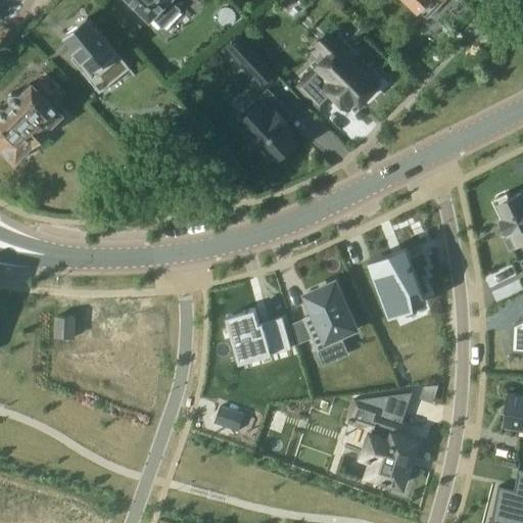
[(170,0),(131,0),(151,19),(153,17),(162,27),(180,9),(170,0)]
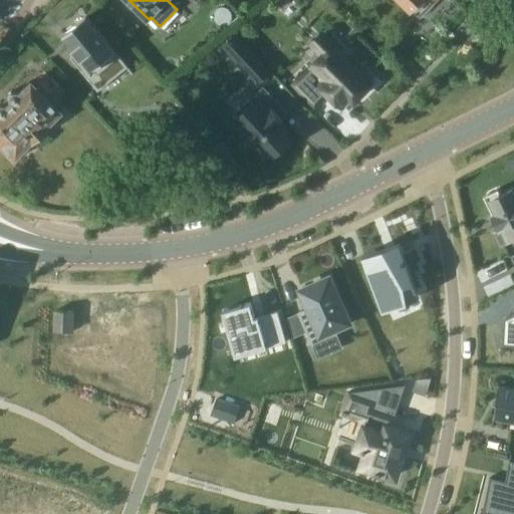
[(411,7),(419,14),(432,0),(402,0),(411,8),(411,7)]
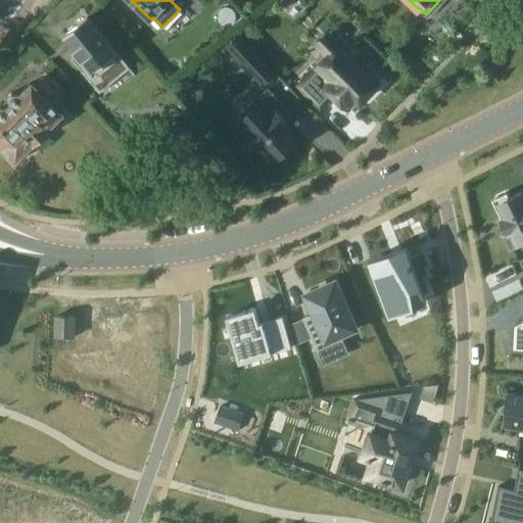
[(89,15),(64,35),(79,53),(74,57),(74,56),(72,57),(95,86),(126,61),(89,15)]
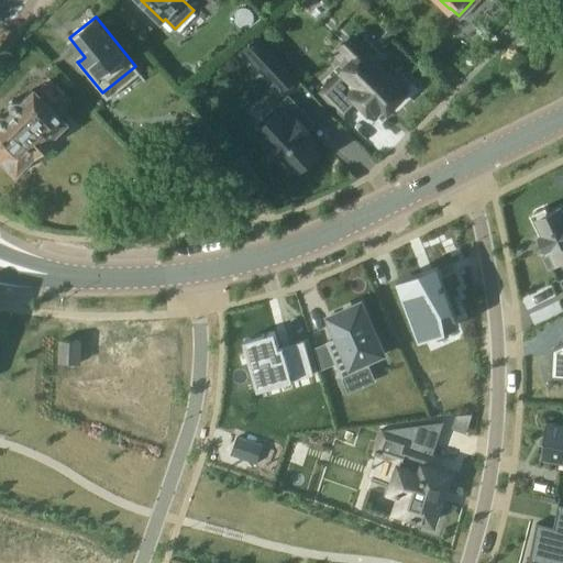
[(322,90),(343,114),(357,100),(370,112),(381,102),(387,110),(406,91),(393,77),(396,74),(383,59),(379,63),(366,48),(341,72),(342,73),(322,90)]
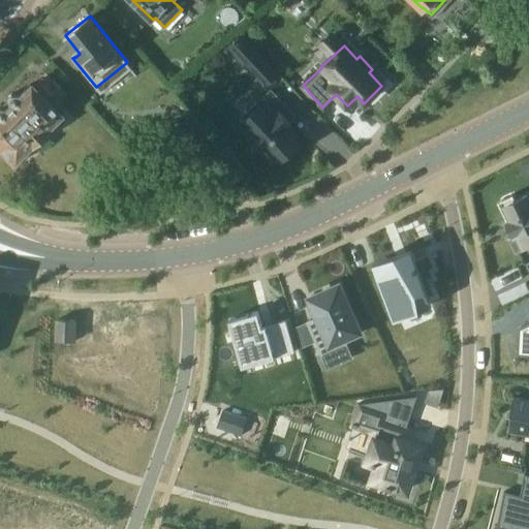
[(277,74),(278,74),(260,55),(259,55),(248,66),(266,86),(277,74)]
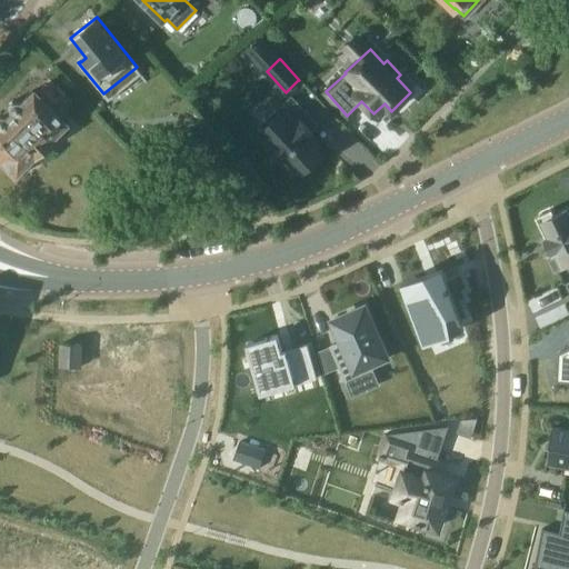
[(0,163),(6,169),(10,168),(18,176),(37,158),(32,155),(46,141),(50,145),(67,128),(51,111),(61,101),(45,85),(35,96),(31,92),(20,103),(19,102),(17,102),(16,101),(15,101),(12,102),(11,102),(10,103),(9,105),(8,107),(8,108),(8,109),(8,111),(9,112),(10,113),(6,118),(5,117),(3,117),(1,116),(0,116),(0,163)]
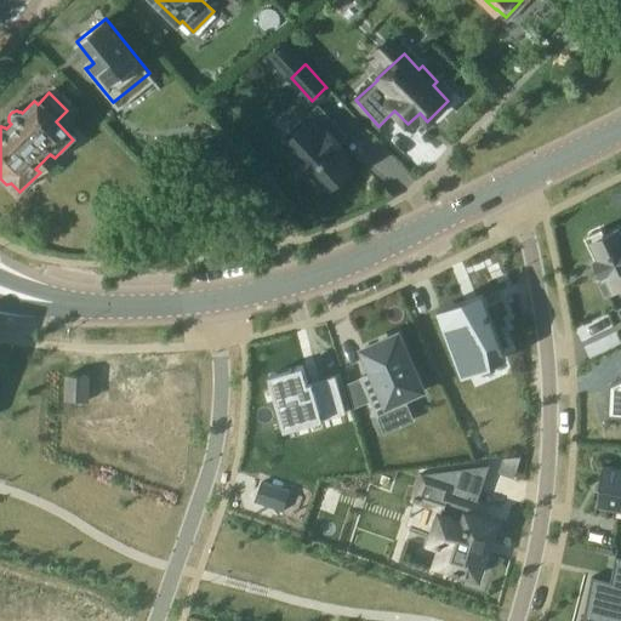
[(284,136),(289,140),(284,144),(297,158),(292,163),(307,177),(311,172),(324,187),(328,182),(332,187),(351,170),(347,165),(351,161),(339,147),(342,143),(331,131),(337,125),(322,109),(307,123),(303,118),(284,136)]
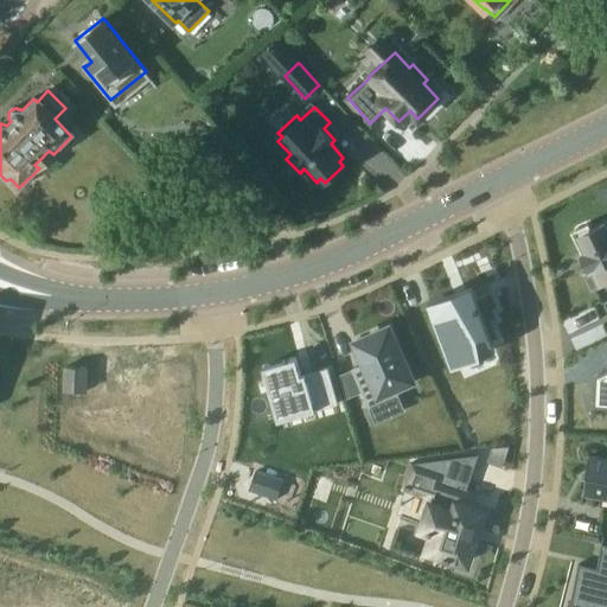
[(589,223),(576,230),(587,251),(582,254),(590,269),(583,273),(583,274),(587,273),(593,287),(606,280),(606,228),(605,223),(592,230),(589,223)]
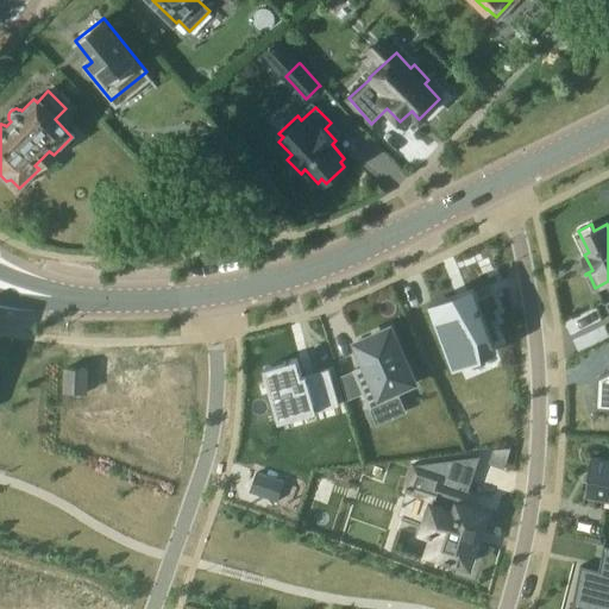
[(469,290),(427,308),(454,372),(497,353),(469,290)]
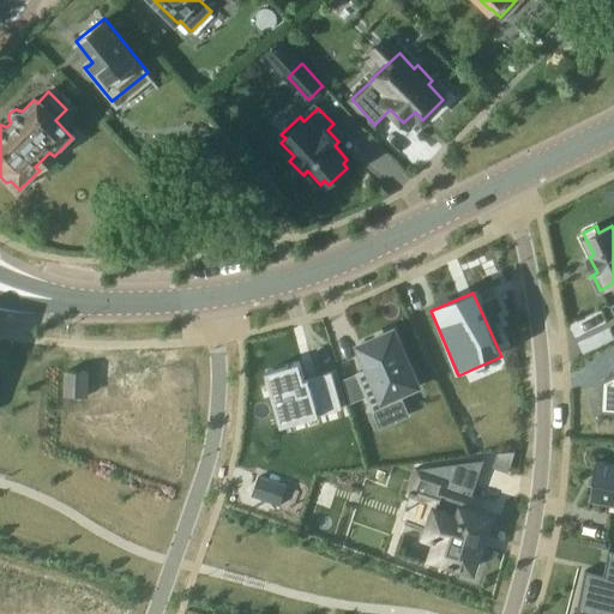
[(357,373),(343,379),(351,403),(367,396),(374,413),(403,399),(399,392),(417,384),(409,365),(403,350),(393,331),(371,341),(366,343),(361,345),(362,349),(367,361),(371,367),(366,369),(361,371),(361,372),(357,373)]
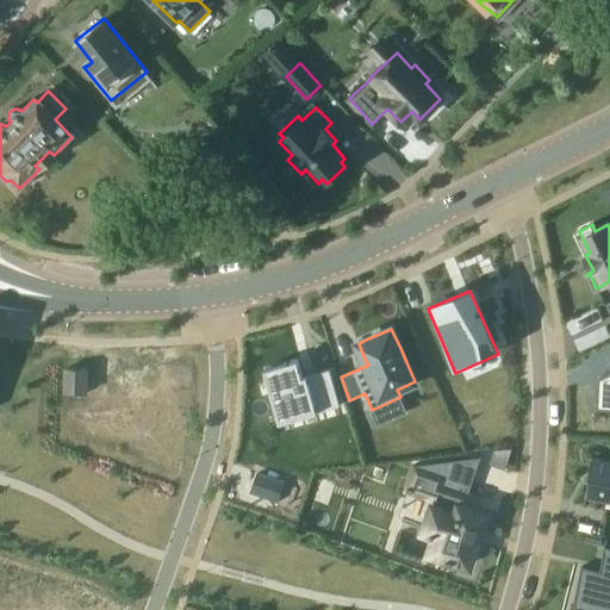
[(298,360),(265,369),(280,423),(341,405),(330,368),(327,369),(328,375),(305,383),(298,360)]
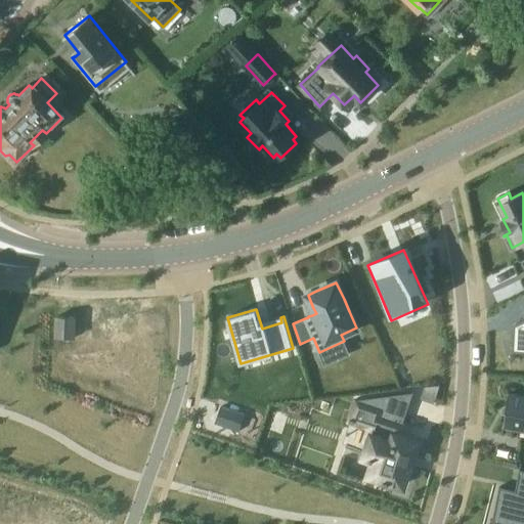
[(74,338),(75,317),(58,316),(57,338),(74,338)]
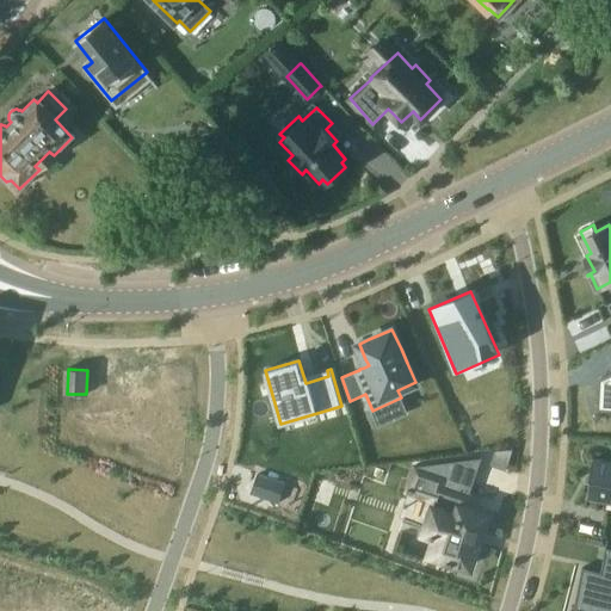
[(599,388),(598,409),(610,409),(610,372),(609,374),(605,376),(605,388),(599,388)]
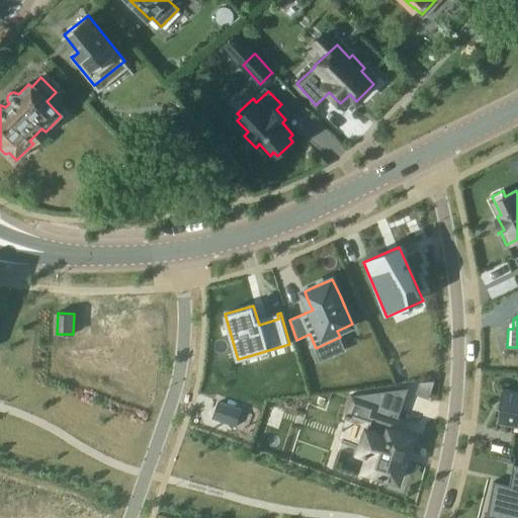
[(367,394),(358,420),(369,424),(361,449),(370,453),(365,469),(380,475),(379,475),(384,477),(384,476),(400,481),(406,459),(404,458),(411,435),(395,430),(398,420),(399,420),(409,387),(408,387),(366,393),(367,394)]
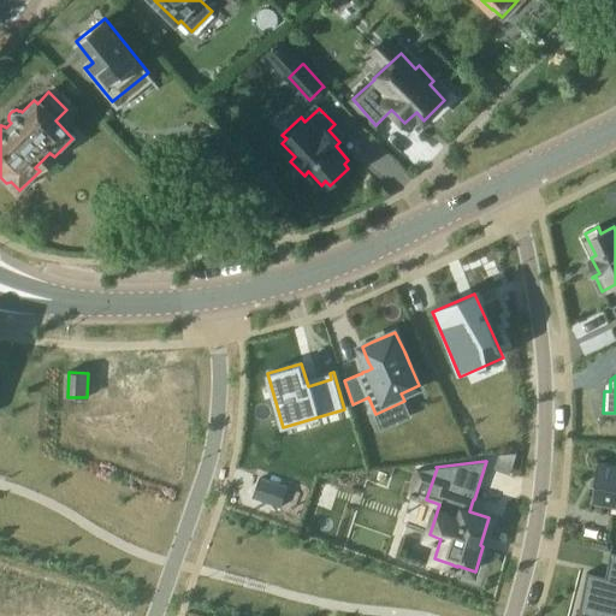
[(615,465),(598,462),(592,503),(610,505),(609,516),(615,516),(615,465)]
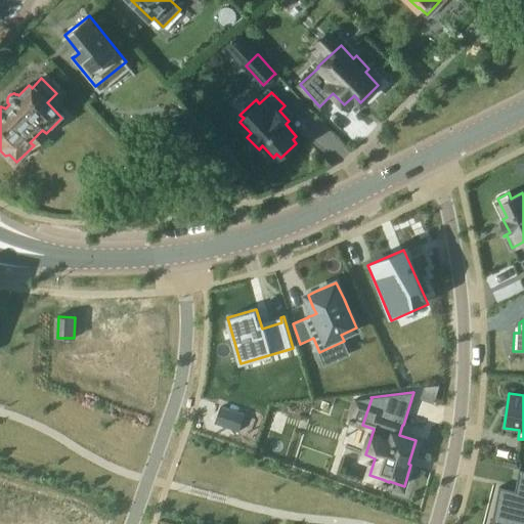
[(220,406),(216,420),(239,428),(244,415),(220,406)]
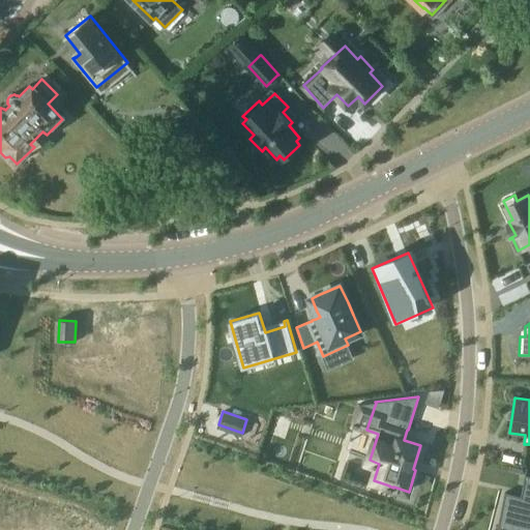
[(505,492),(499,527),(518,529),(529,529),(529,474),(526,473),(522,495),(505,492)]
